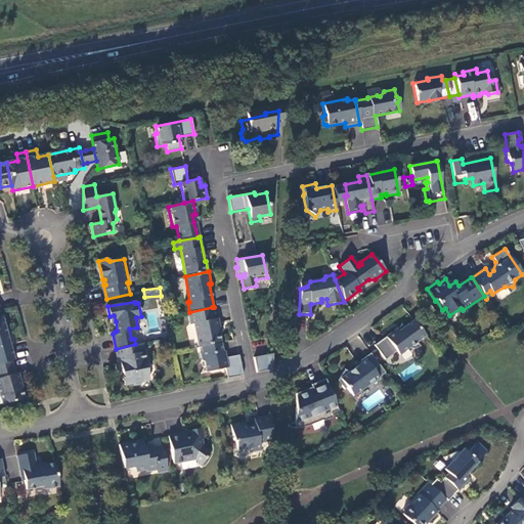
[(215,319),(212,307),(189,312),(187,312),(190,324),(194,324),(200,347),(201,347),(221,342),(216,319),(215,319)]
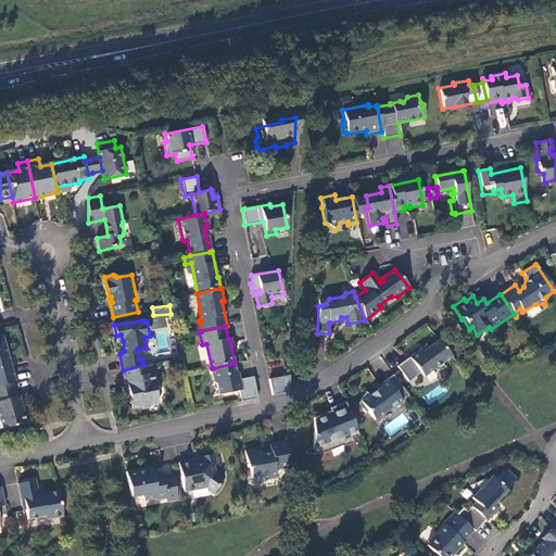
[(0,387),(14,383),(17,382),(12,366),(10,366),(5,352),(8,352),(4,338),(0,339),(0,387)]
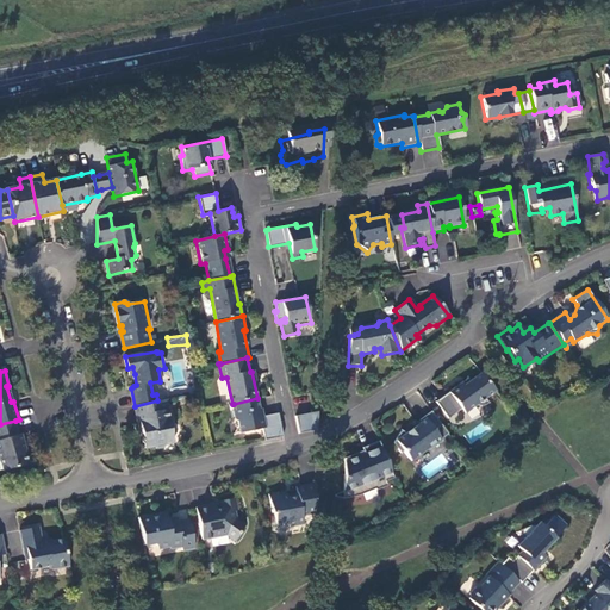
[(496,392),(481,374),(465,386),(462,384),(435,403),(448,419),(461,410),(465,415),(475,406),(477,408),(479,408),(481,408),(485,406),(486,405),(489,404),(485,399),(496,392)]
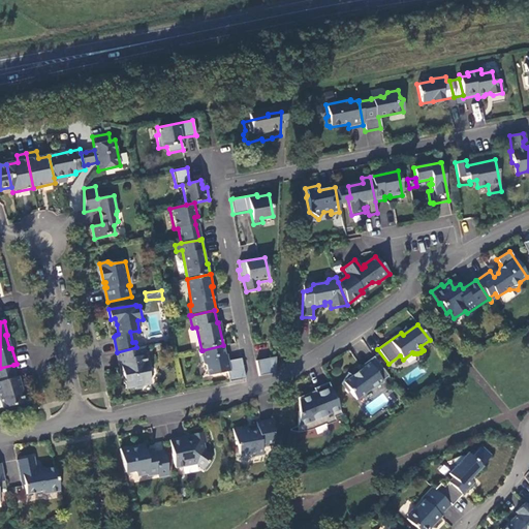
[(227,361),(223,345),(203,350),(204,355),(201,355),(204,363),(206,366),(209,375),(228,371),(229,381),(245,378),(241,359),(227,361)]
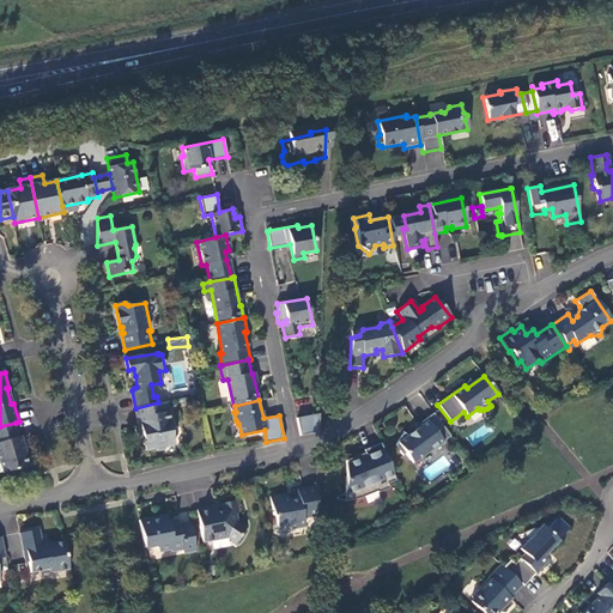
[(158,402),(135,408),(139,425),(141,425),(144,435),(145,434),(146,438),(144,439),(147,450),(156,449),(158,450),(167,449),(168,447),(175,445),(173,429),(174,425),(173,414),(169,412),(168,406),(167,401),(158,402)]
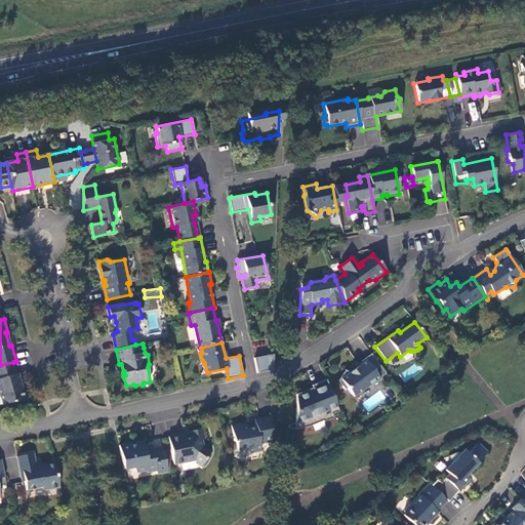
[(257,372),(273,368),(274,354),(254,358),(257,372)]
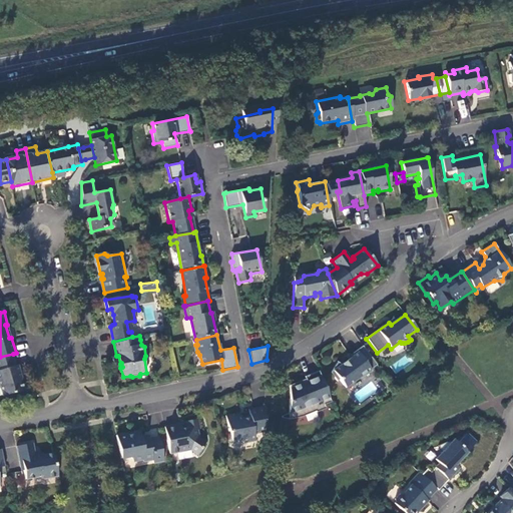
[(377,366),(362,347),(350,356),(351,358),(349,360),(341,366),(336,362),(336,363),(337,364),(330,374),(337,383),(339,381),(345,389),(354,382),(361,379),(365,377),(370,374),(372,372),(371,370),(377,366)]
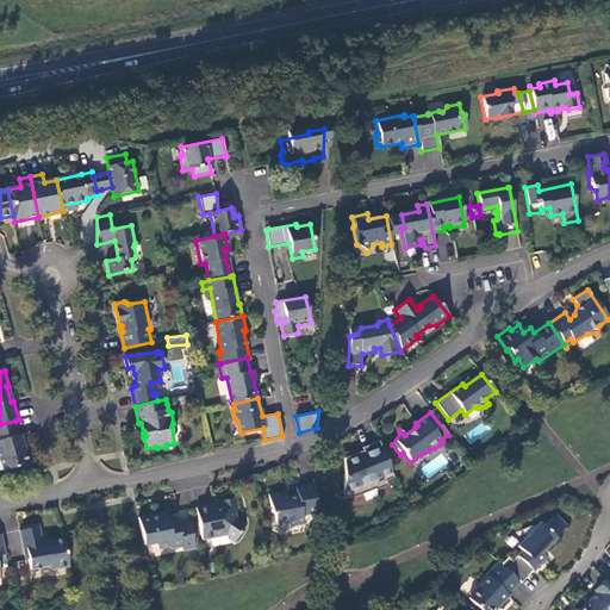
[(20,435),(16,421),(0,424),(0,455),(5,472),(30,465),(24,446),(26,444),(23,435),(20,435)]
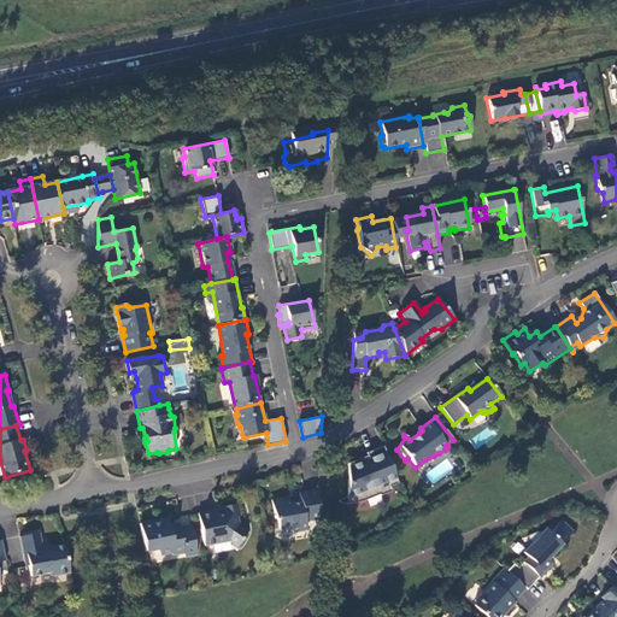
[(389,488),(398,485),(382,447),(365,454),(368,459),(360,463),(359,460),(348,464),(347,505),(351,505),(354,505),(359,504),(363,503),(364,501),(378,495),(380,498),(392,493),(389,488)]
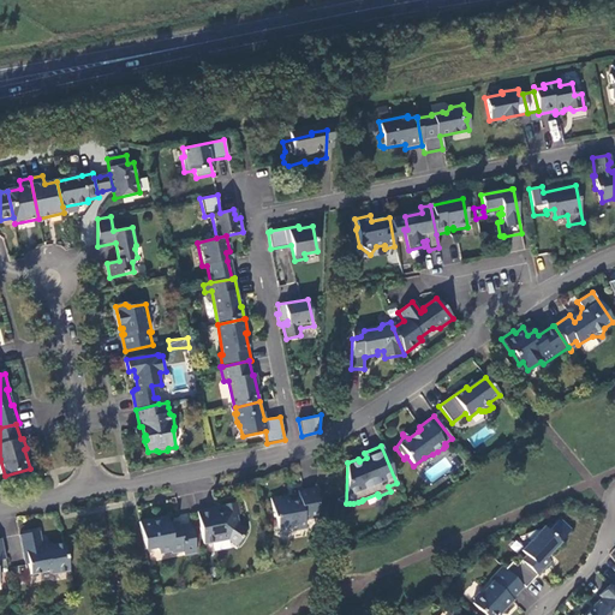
[(317,517),(318,485),(299,490),(299,496),(300,500),(291,501),(290,497),(290,494),(272,499),(275,517),(276,517),(280,530),(293,527),(294,530),(308,526),(306,518),(317,517)]
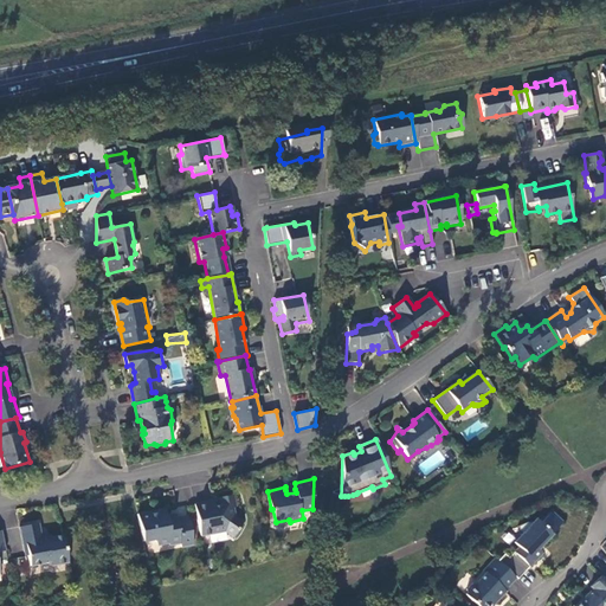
[(213,501),(195,504),(201,536),(226,532),(234,537),(244,523),(236,516),(233,508),(237,507),(234,495),(219,498),(219,502),(220,505),(214,507),(214,503),(213,501)]
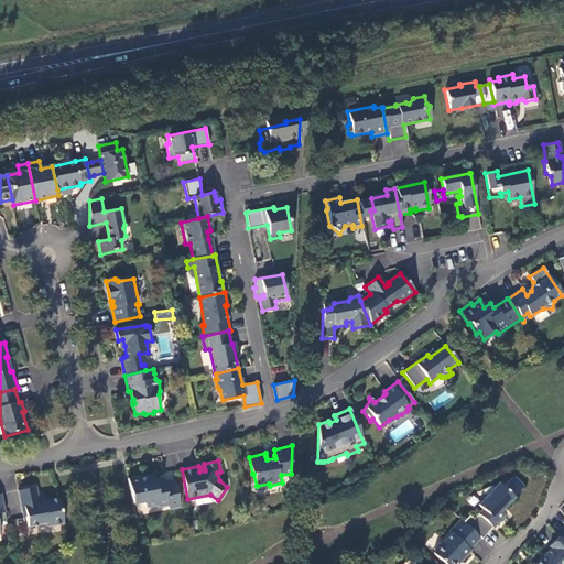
[(152,474),(129,479),(134,505),(143,502),(148,505),(158,502),(160,508),(170,506),(171,510),(181,508),(175,481),(161,484),(156,480),(155,476),(152,474)]
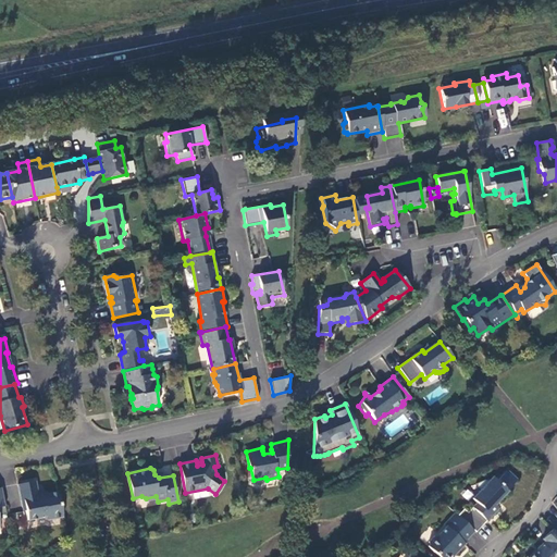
[(474,531),(475,532),(498,508),(496,507),(493,504),(497,499),(499,499),(500,498),(502,497),(502,495),(503,494),(504,495),(507,491),(507,490),(516,480),(506,470),(499,475),(495,480),(492,479),(491,479),(483,480),(475,483),(478,491),(471,499),(475,503),(467,511),(462,508),(457,515),(474,531)]
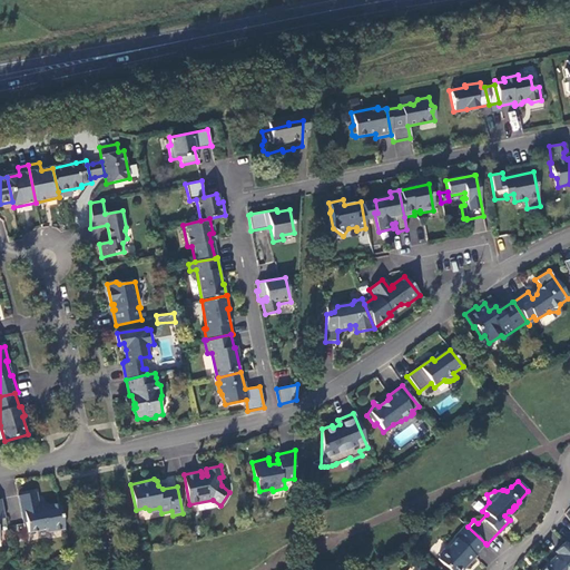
[(53,532),(66,530),(60,504),(51,505),(47,503),(43,509),(39,504),(37,493),(27,495),(19,497),(22,513),(26,512),(29,533),(49,529),(53,532)]
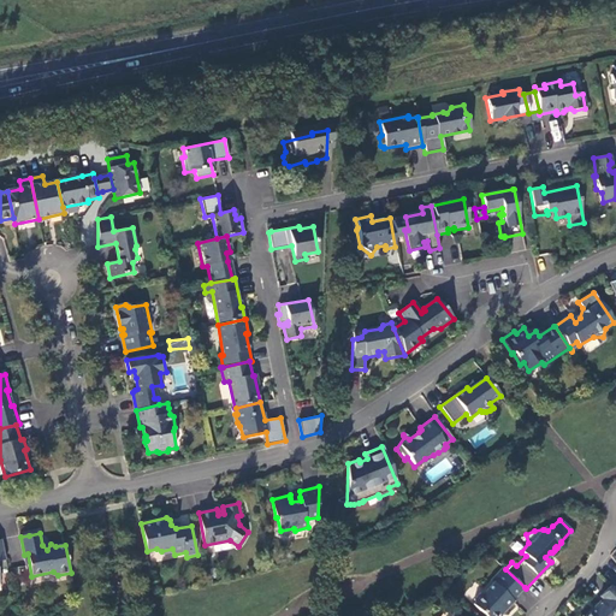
[(513,600),(525,587),(505,569),(502,567),(490,580),(492,582),(483,593),(479,593),(473,599),(473,603),(473,604),(485,615),(496,615),(503,608),(505,610),(514,602),(513,600)]
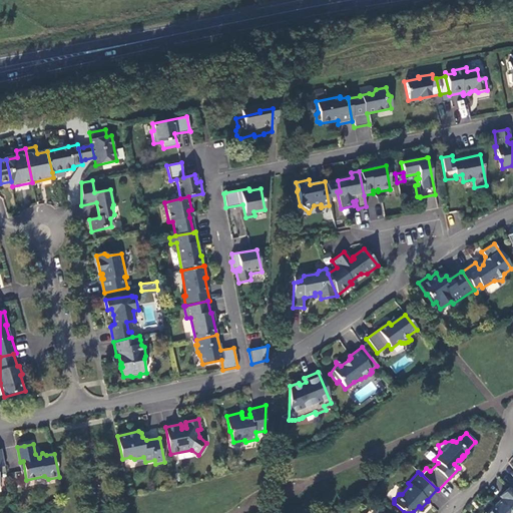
[(512,512),(512,491),(509,488),(499,497),(502,499),(487,512),(512,512)]
